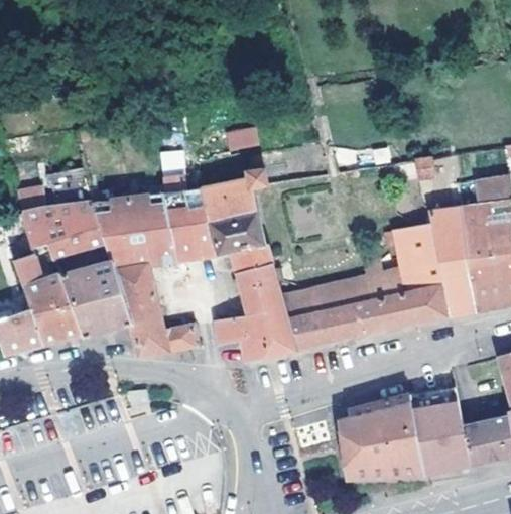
[(172,123),(120,132),(122,145),(174,136),(172,123)]
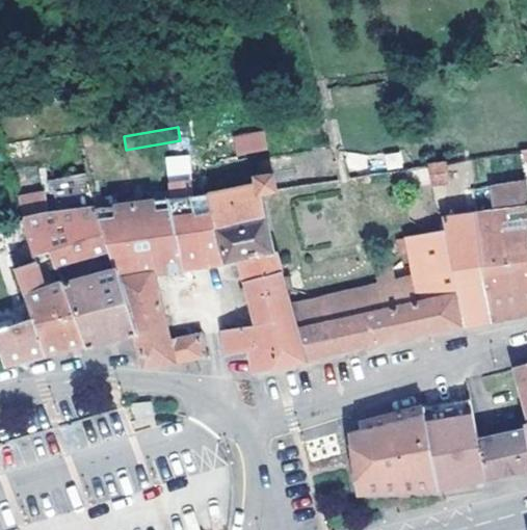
[(97,132),(82,135),(83,144),(99,141),(97,132)]
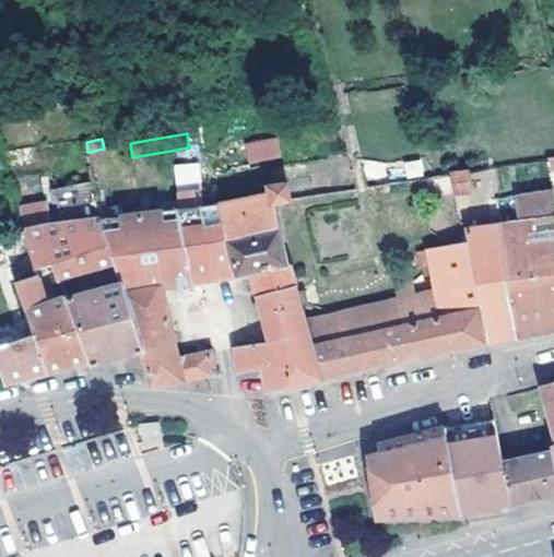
[(270,152),(248,155),(249,168),(272,165),(270,152)]
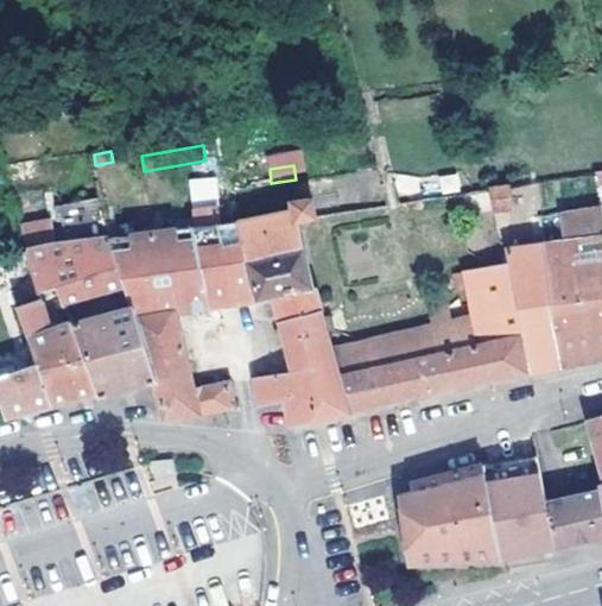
[(213,215),(213,176),(184,176),(184,215),(213,215)]
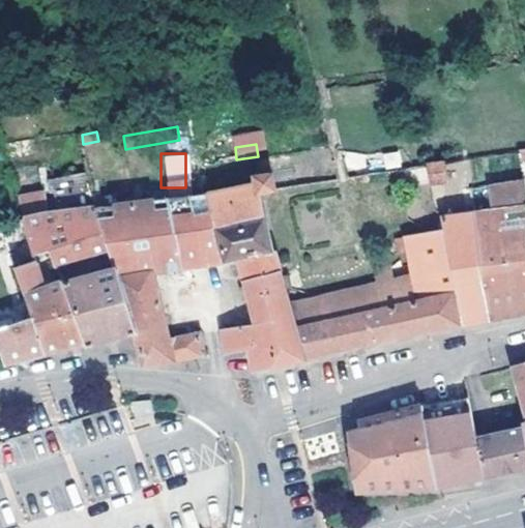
[(447,181),(442,160),(425,165),(428,185),(447,181)]
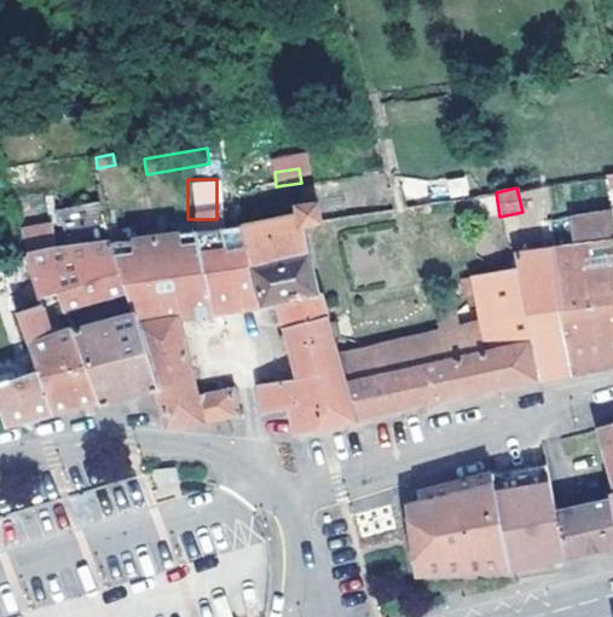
[(319,292),(304,224),(322,220),(319,202),(298,206),(299,217),(244,225),(264,305),(277,303),(298,379),(258,385),(262,413),(289,408),(294,433),(352,421),(342,381),(335,351),(323,293),(319,292)]
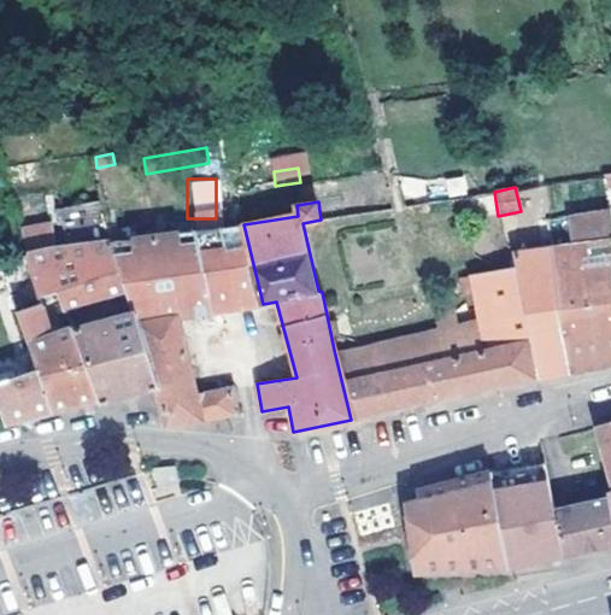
[(551,250),(565,373),(595,367),(610,363),(610,234),(607,208),(553,218),(556,230),(571,228),(575,247),(551,250)]
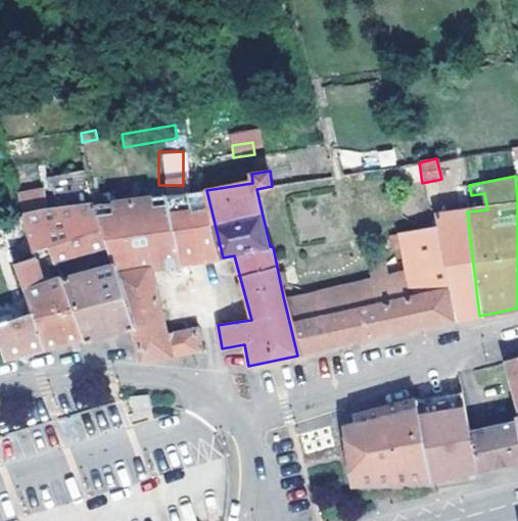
[(55,264),(107,248),(96,205),(48,210),(44,182),(29,184),(32,214),(28,214),(40,251),(51,248),(55,264)]
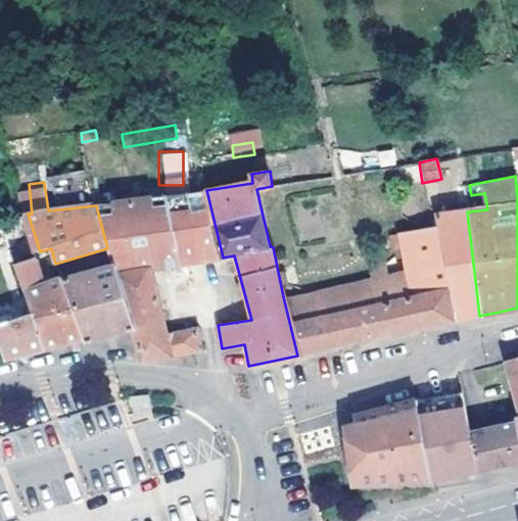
[(167,193),(180,265),(202,262),(223,257),(206,190),(167,193)]
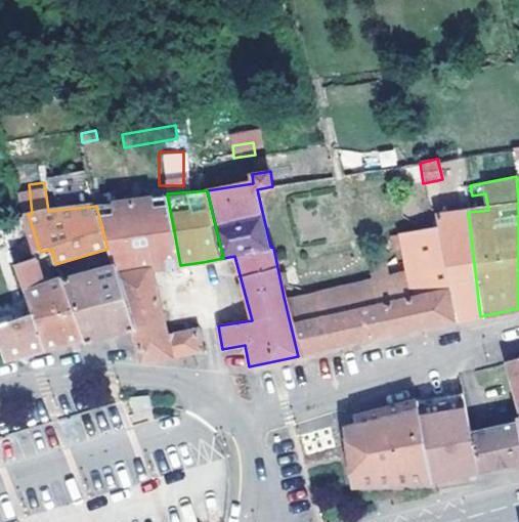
[(114,268),(124,306),(157,300),(149,269),(180,265),(167,193),(96,206),(107,249),(110,253),(114,268)]
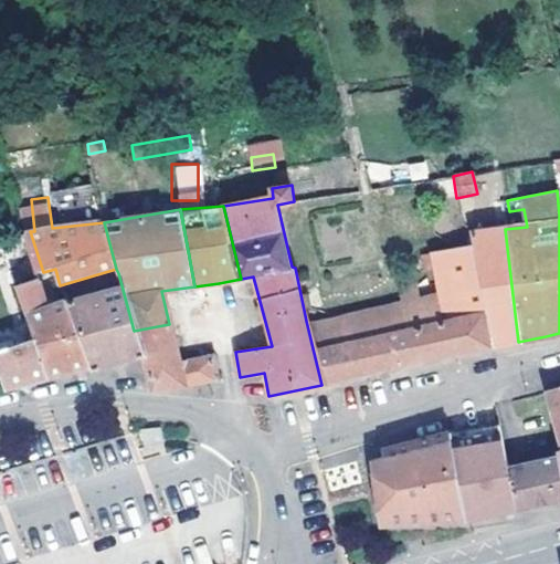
[(518,342),(505,229),(469,233),(473,247),(481,290),(493,347),(518,342)]
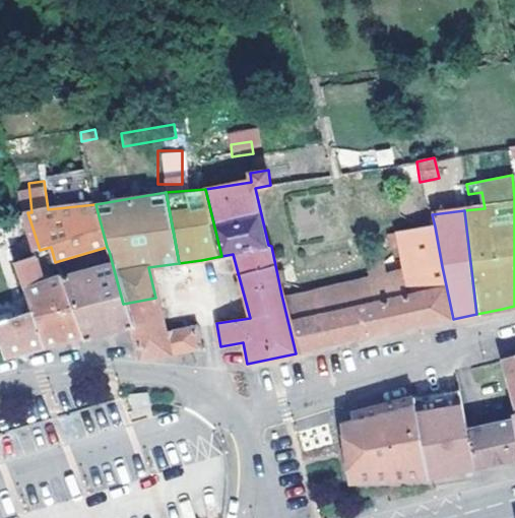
[(40,250),(27,212),(5,218),(19,264),(37,260),(35,250),(40,250)]
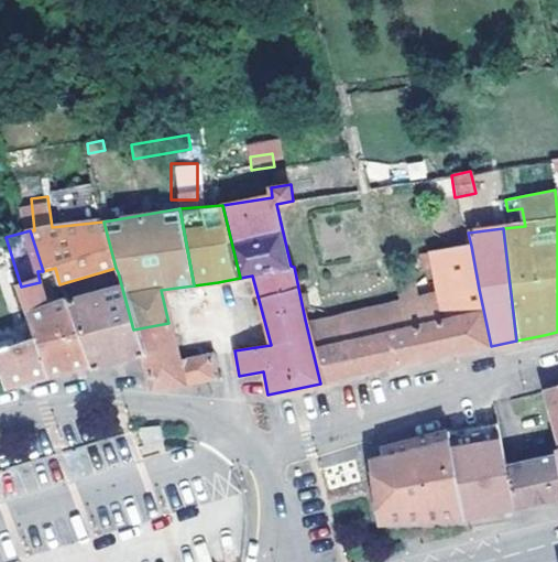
[(0,332),(4,331),(3,323),(31,315),(21,287),(6,237),(4,238),(0,239),(0,332)]
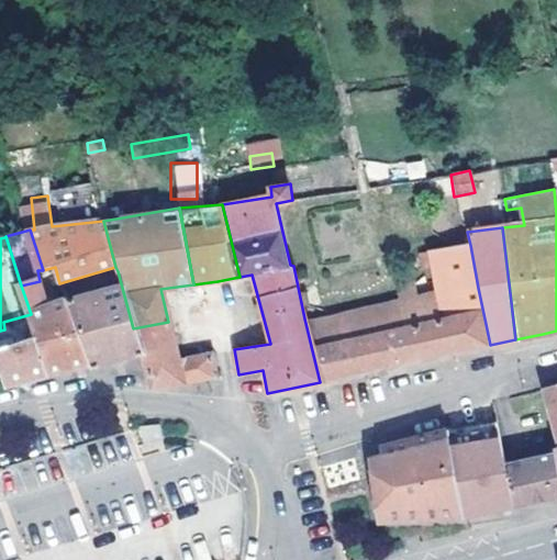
[(478,288),(470,245),(418,252),(421,265),(431,262),(434,280),(478,288)]
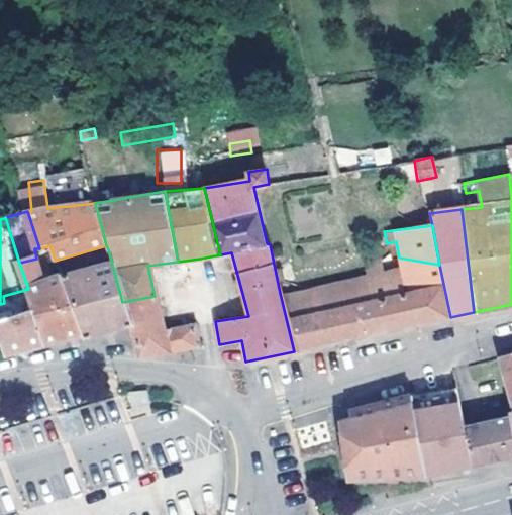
[(101,251),(105,267),(112,265),(108,249),(101,251)]
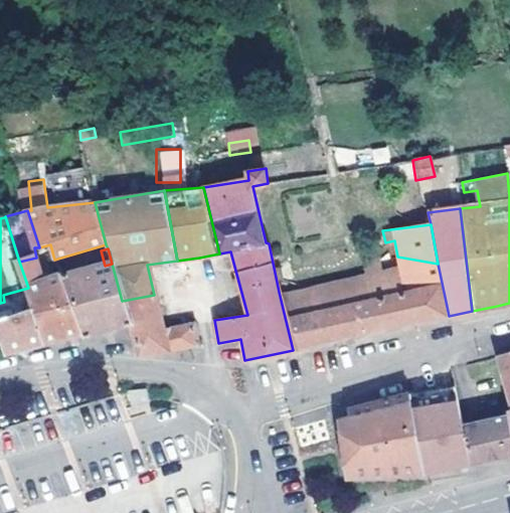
[(404,292),(397,257),(377,253),(378,259),(381,274),(386,296),(404,292)]
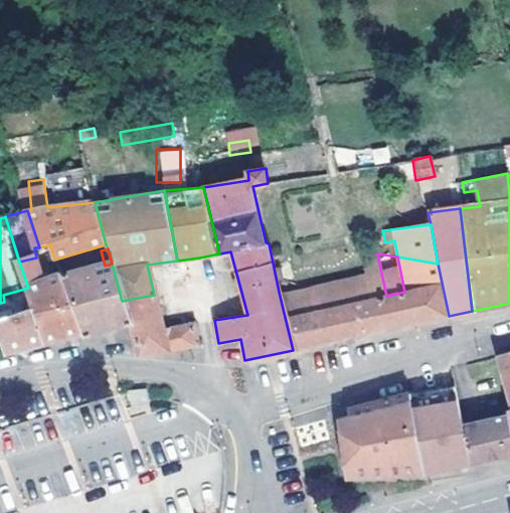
[(438,264),(397,257),(404,292),(438,285),(445,317),(449,316),(438,264)]
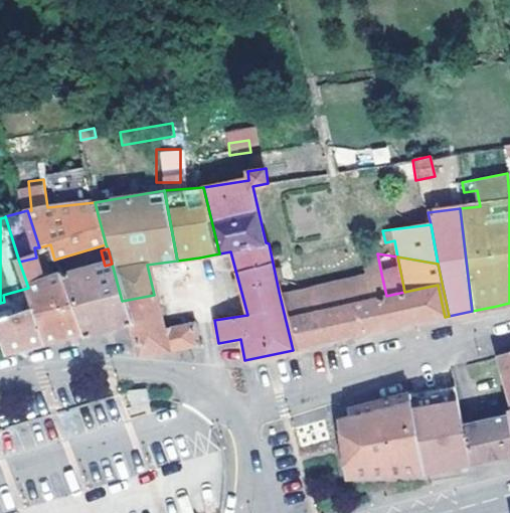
[(81,334),(60,277),(44,280),(40,280),(40,274),(40,268),(39,264),(36,258),(19,262),(28,288),(34,307),(44,344),(59,339),(62,339),(81,334)]
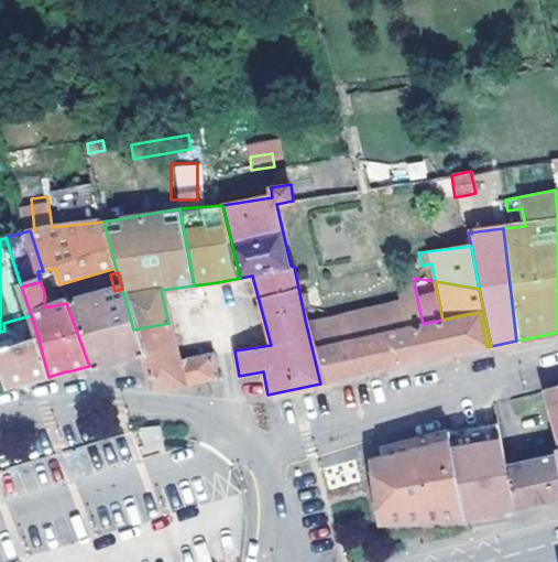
[(417,300),(414,283),(396,288),(397,299),(398,303),(417,300)]
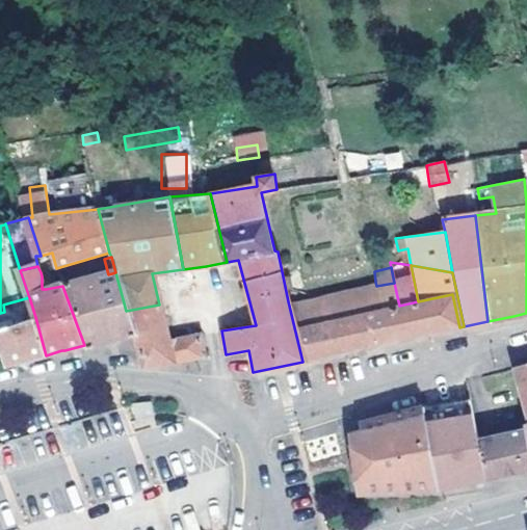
[(126,311),(115,272),(108,274),(62,286),(84,345),(86,348),(110,341),(133,335),(126,311)]
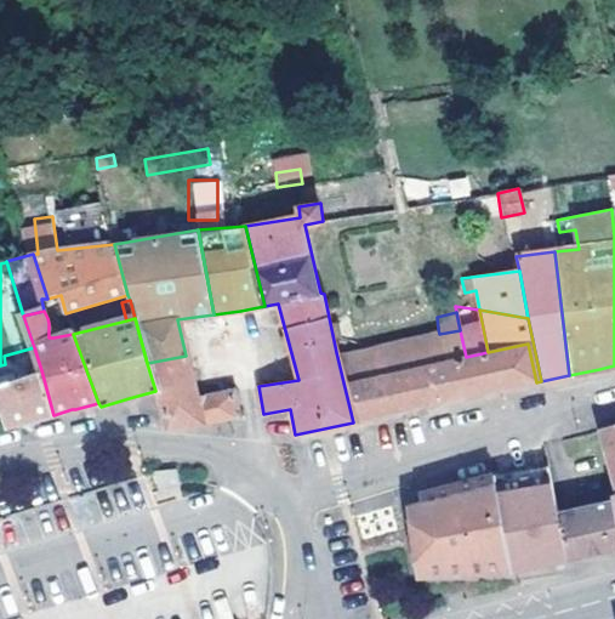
[(423,352),(427,365),(466,357),(460,330),(439,334),(438,329),(336,352),(343,382),(413,369),(410,355),(423,352)]
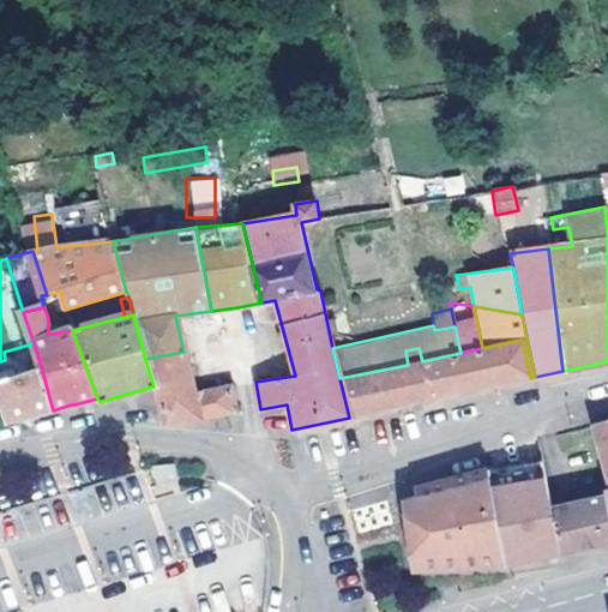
[(515,382),(530,378),(522,340),(482,348),(461,353),(422,361),(419,348),(405,351),(408,365),(339,378),(349,418),(386,409),(435,399),(486,388),(515,382)]
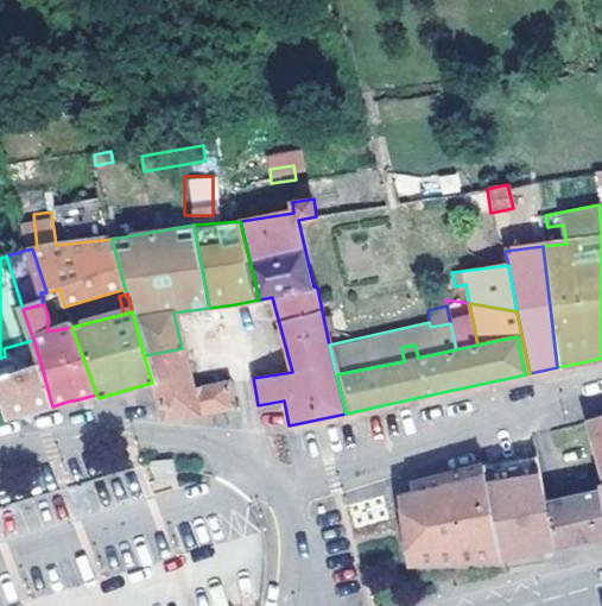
[(216,411),(233,409),(227,382),(191,387),(182,348),(144,355),(152,383),(163,420),(216,411)]
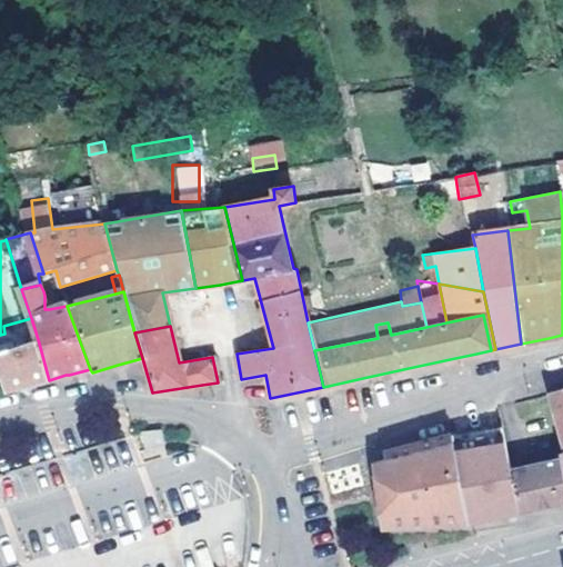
[(31,341),(9,348),(4,334),(0,335),(0,377),(4,391),(19,388),(42,381),(31,341)]
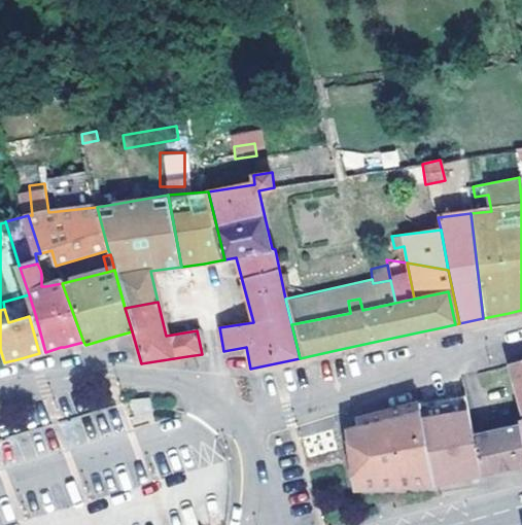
[(29,316),(39,353),(45,352),(35,314),(29,316)]
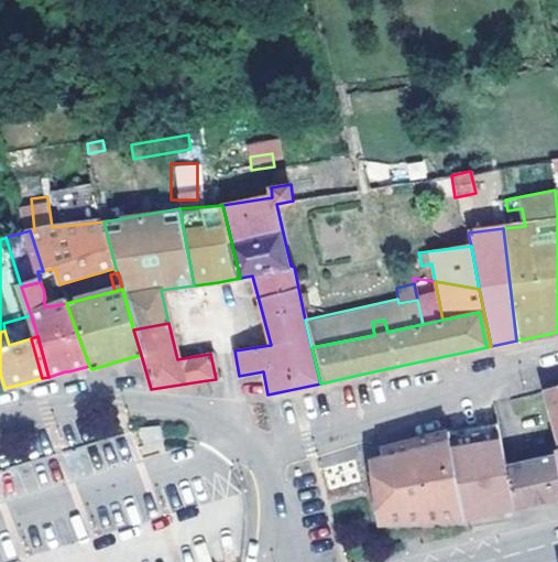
[(557,384),(549,387),(542,389),(557,447),(557,446),(557,384)]
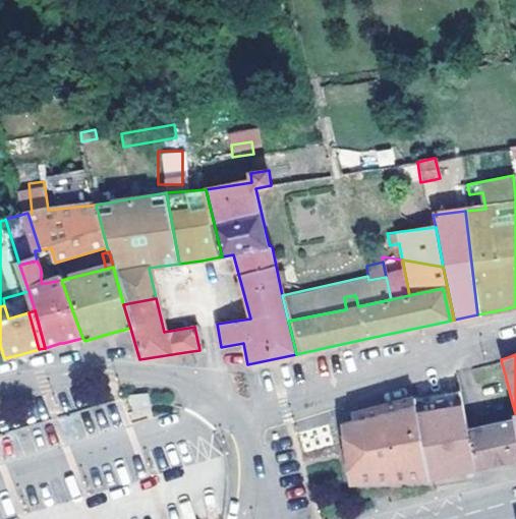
[(456,391),(464,426),(469,425),(470,425),(462,390),(456,391)]
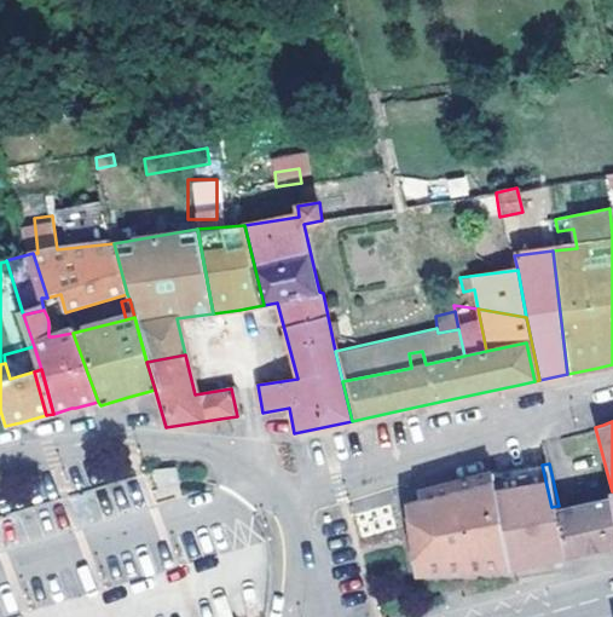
[(508,477),(525,566),(541,563),(562,558),(551,507),(542,465),(507,472),(508,477)]
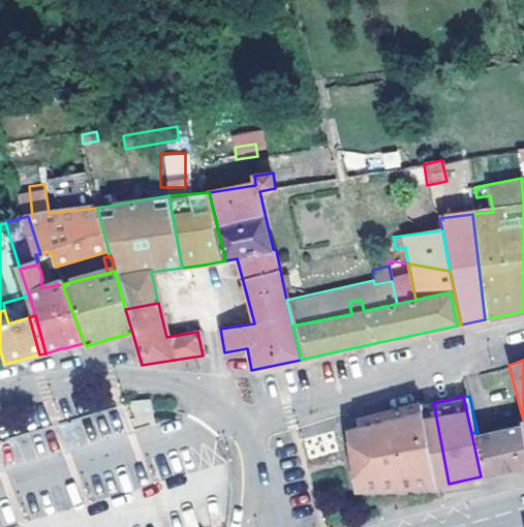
[(148,415),(145,400),(127,403),(131,419),(148,415)]
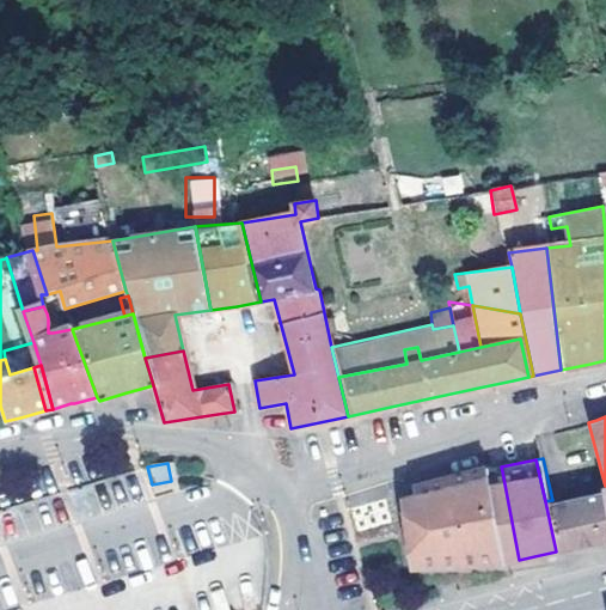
[(481,476),(499,562),(507,562),(519,562),(519,560),(502,471),(481,476)]
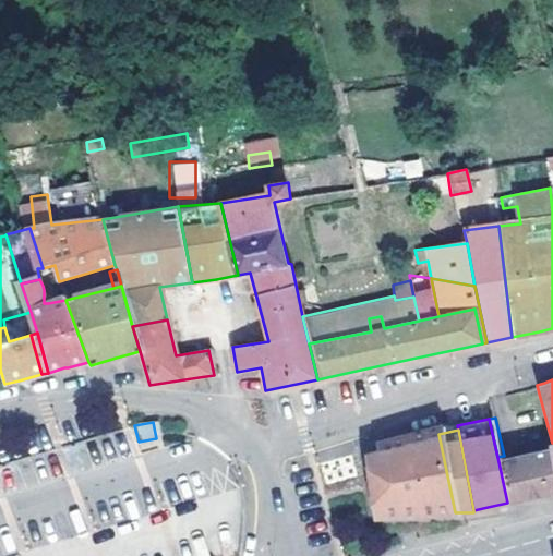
[(455,512),(439,434),(432,436),(391,447),(393,455),(379,457),(395,516),(455,512)]
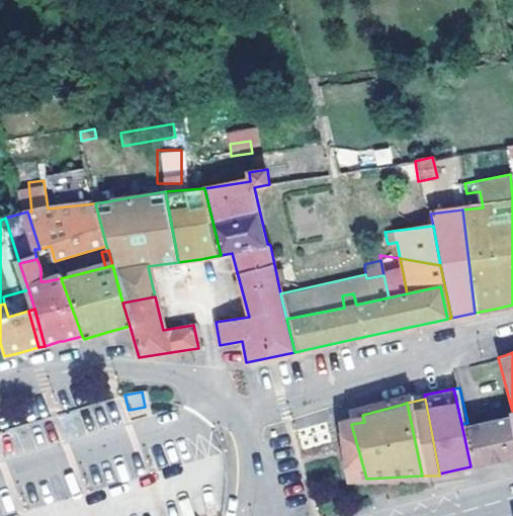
[(512,452),(512,416),(468,428),(467,423),(466,423),(461,424),(471,466),(496,460),(496,456),(512,452)]
